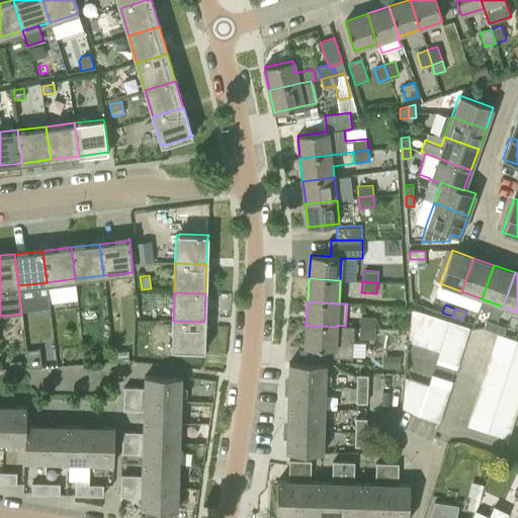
[(408,342),(418,345),(428,315),(411,310),(408,342)]
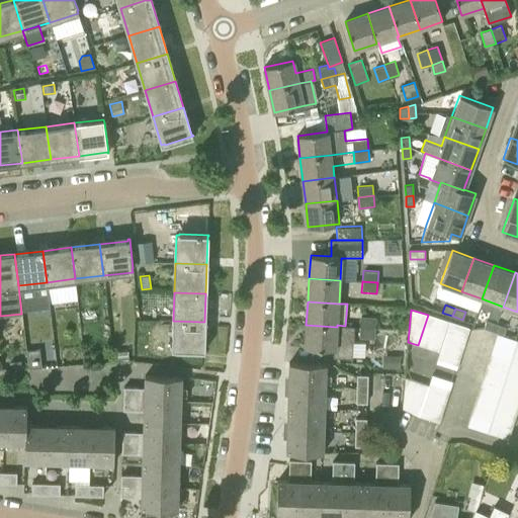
[(418,345),(429,348),(438,318),(428,315),(418,345)]
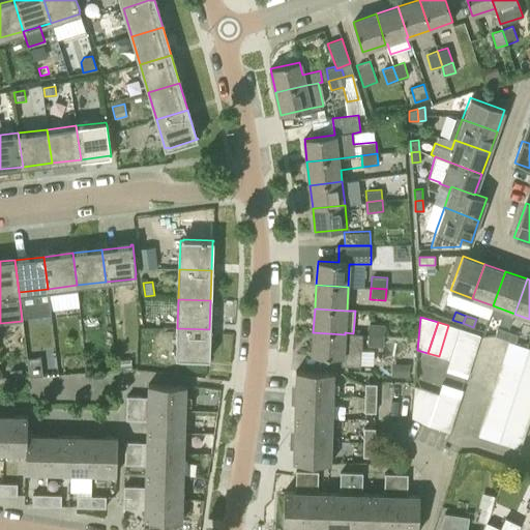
[(367,334),(384,335),(384,324),(369,323),(367,334)]
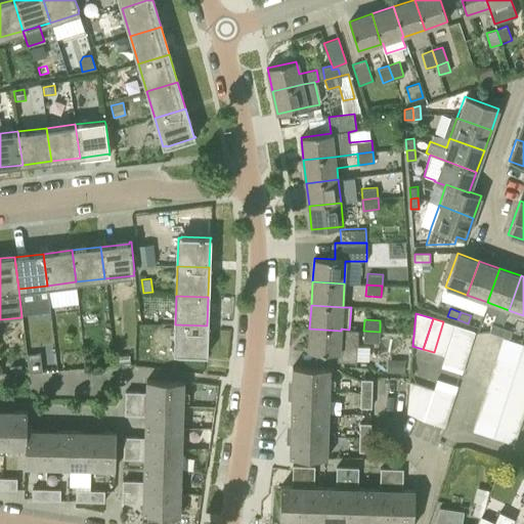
[(434,352),(444,356),(447,346),(450,336),(453,325),(443,321),(434,352)]
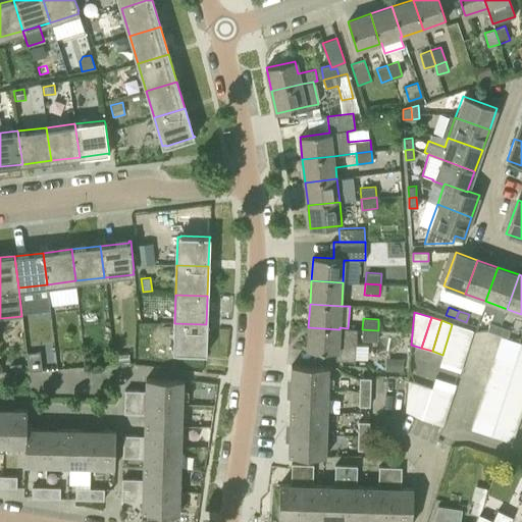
[(487,330),(497,333),(500,325),(490,322),(487,330)]
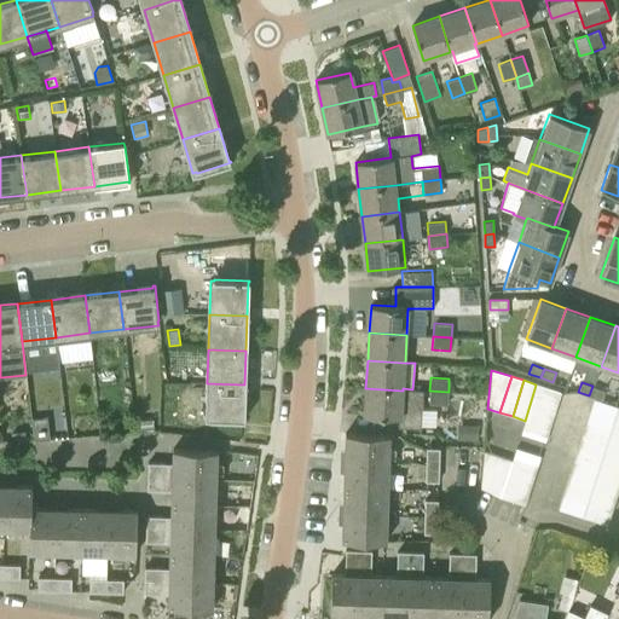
[(244,385),(207,383),(206,417),(209,417),(209,418),(244,420),(244,418),(243,418),(244,385)]
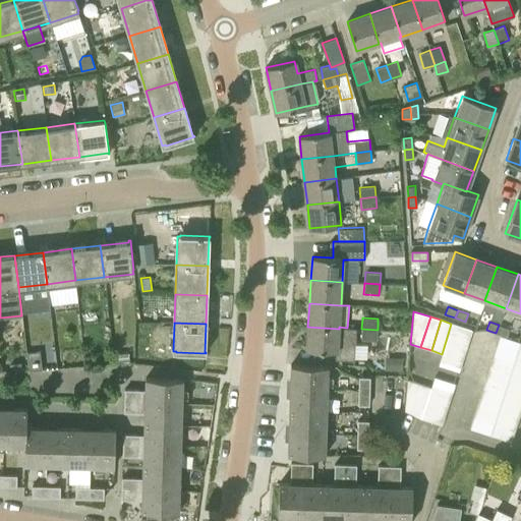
[(448,334),(469,341),(472,331),(451,324),(448,334)]
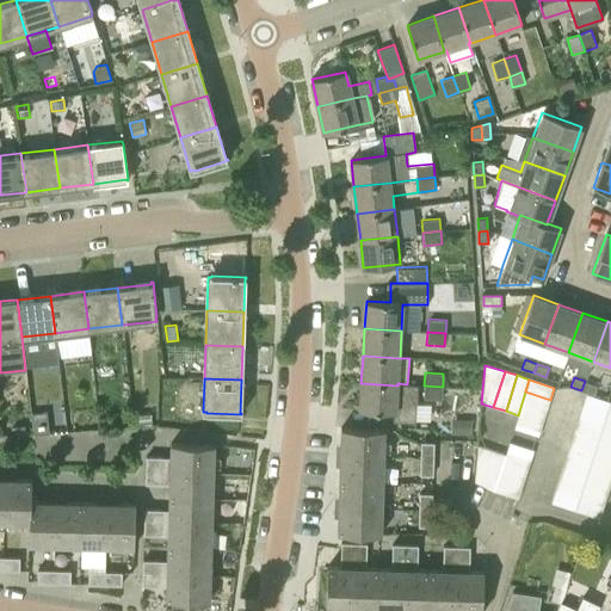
[(585,381),(581,390),(593,395),(597,386),(585,381)]
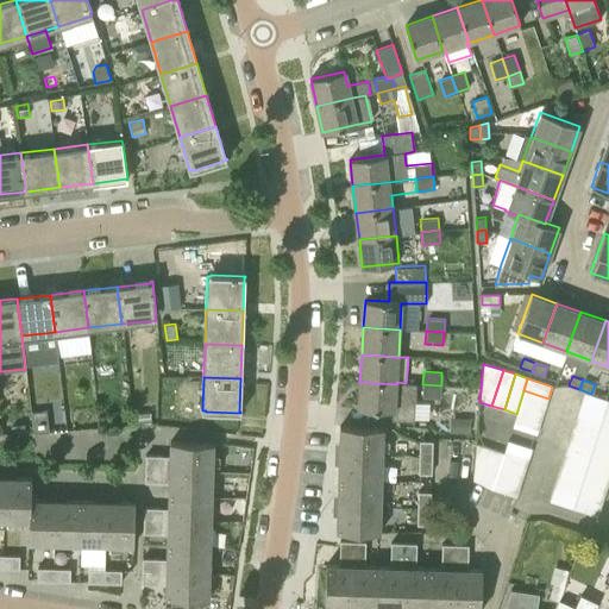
[(396,384),(359,382),(358,409),(393,410),(391,420),(414,421),(416,383),(406,383),(396,382),(396,384)]
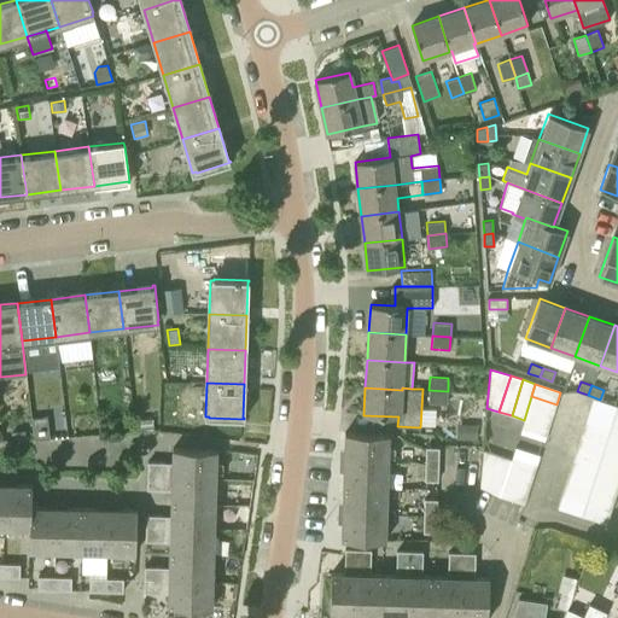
[(448,391),(429,390),(429,403),(447,404),(448,391)]
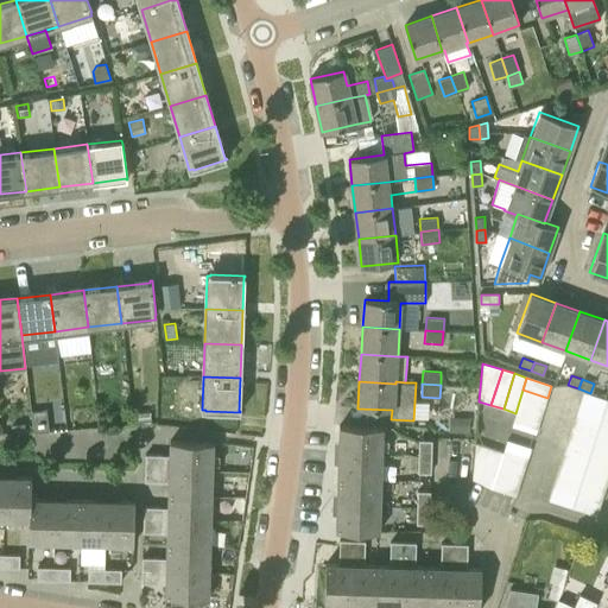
[(519,401),(543,410),(548,398),(523,390),(519,401)]
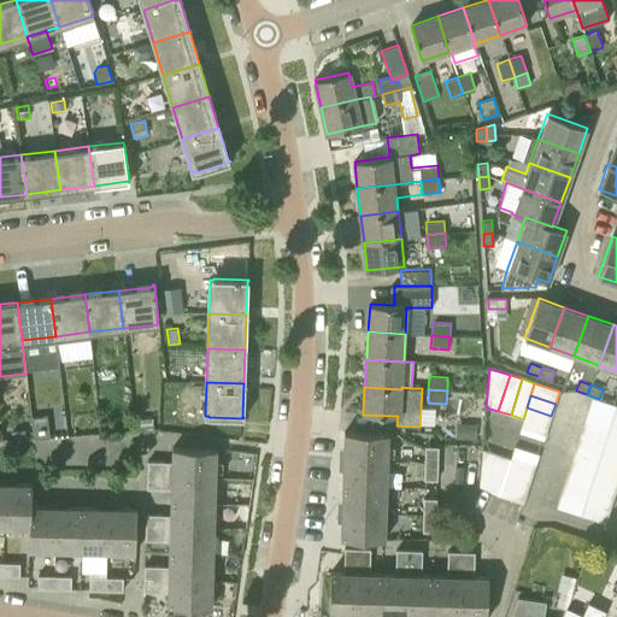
[(587,410),(612,417),(616,405),(592,398),(587,410)]
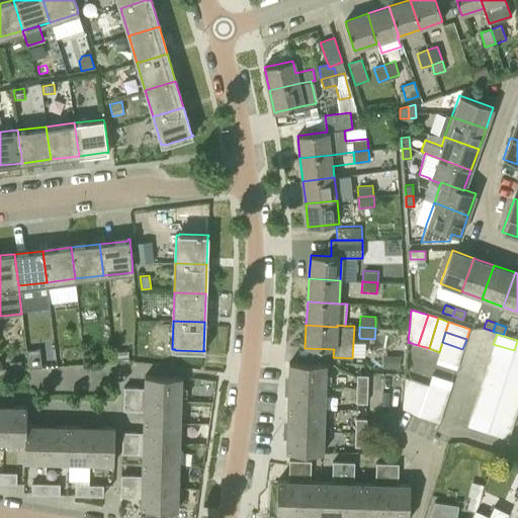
[(439,352),(459,359),(462,349),(442,342),(439,352)]
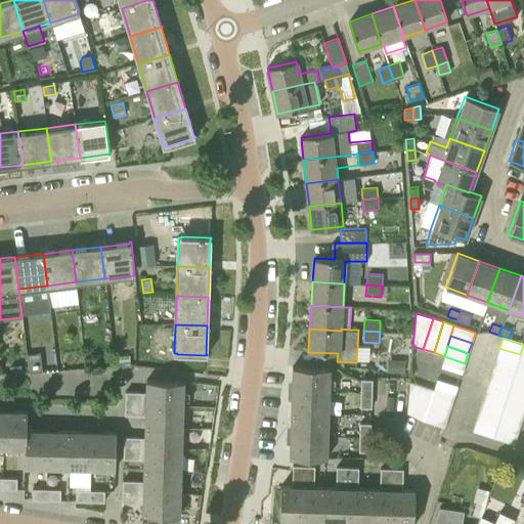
[(495,358),(517,365),(520,354),(498,348),(495,358)]
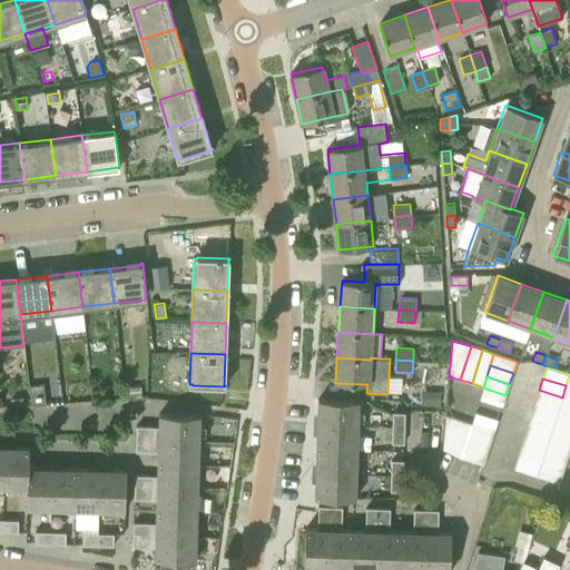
[(140,395),(140,385),(123,387),(124,397),(140,395)]
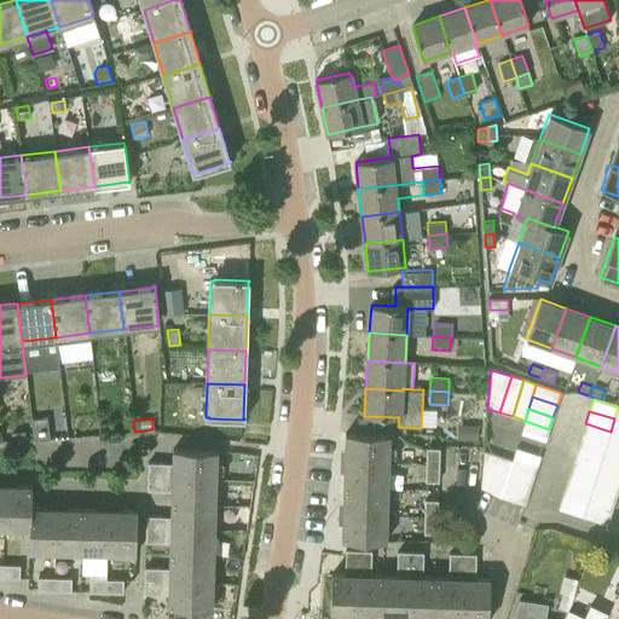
[(549,429),(525,421),(520,434),(545,441),(549,429)]
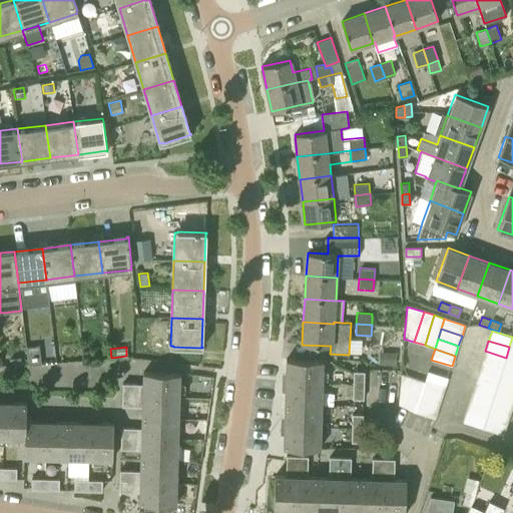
[(397,352),(380,351),(379,366),(396,367),(397,352)]
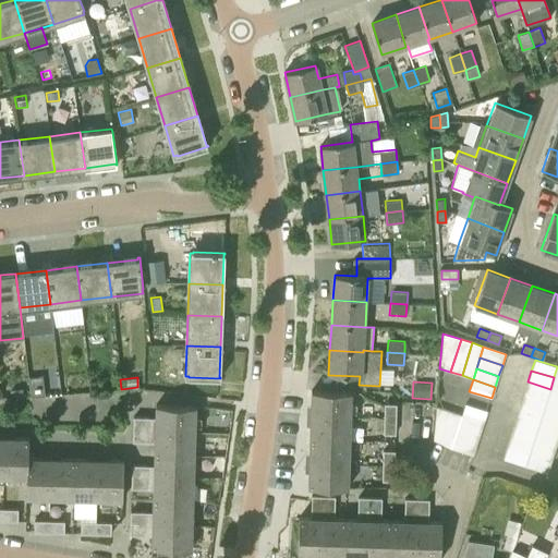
[(524,392),(546,400),(550,389),(528,381),(524,392)]
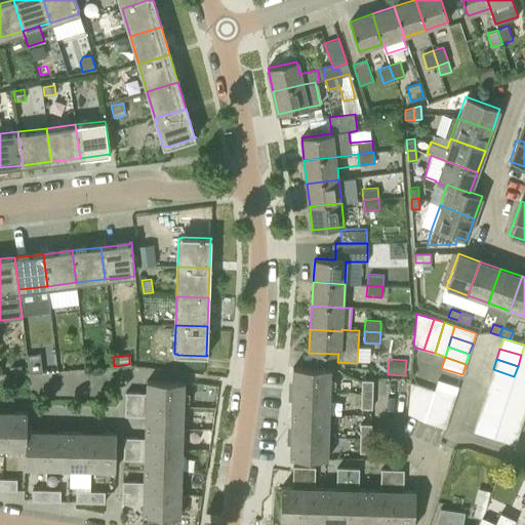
[(43,370),(43,360),(29,360),(29,370),(43,370)]
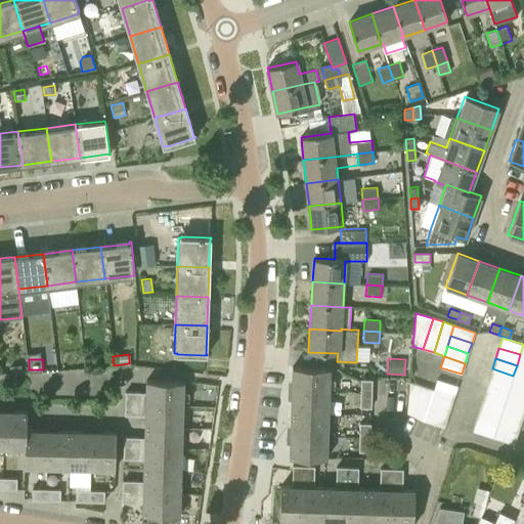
[(22,363),(9,365),(10,373),(23,372),(22,363)]
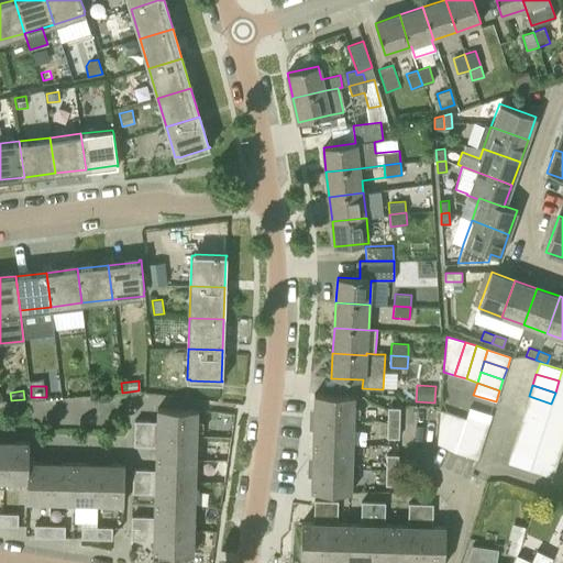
[(551,404),(562,407),(562,394),(555,393),(551,404)]
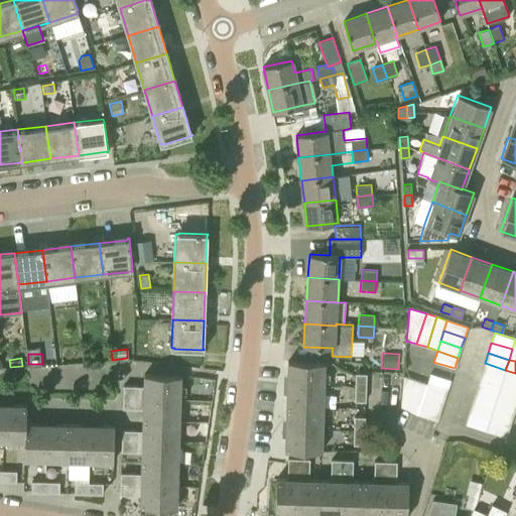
[(287,384),(324,385),(325,363),(288,362),(287,384)]
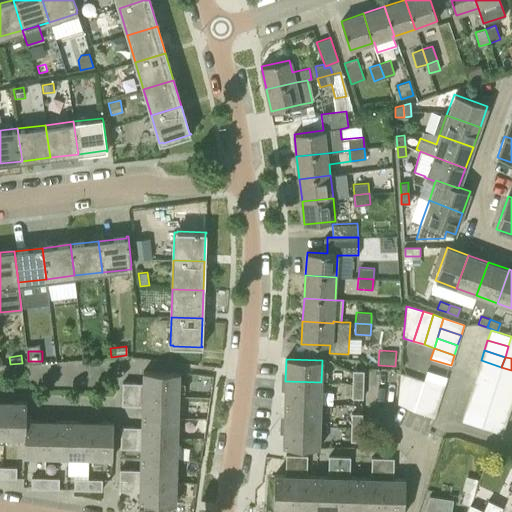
[(478,370),(498,377),(501,367),(481,360),(478,370)]
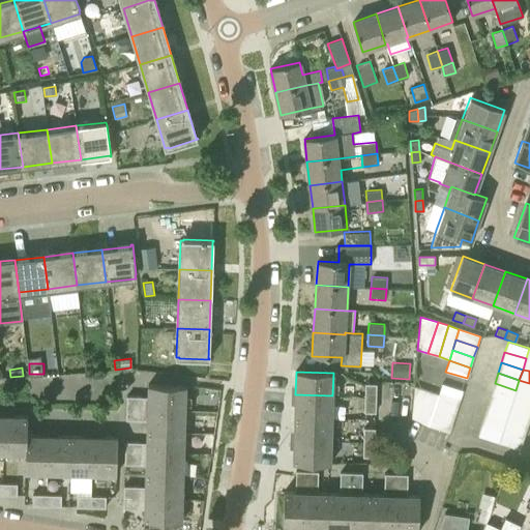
[(516,390),(529,394),(529,383),(519,380),(516,390)]
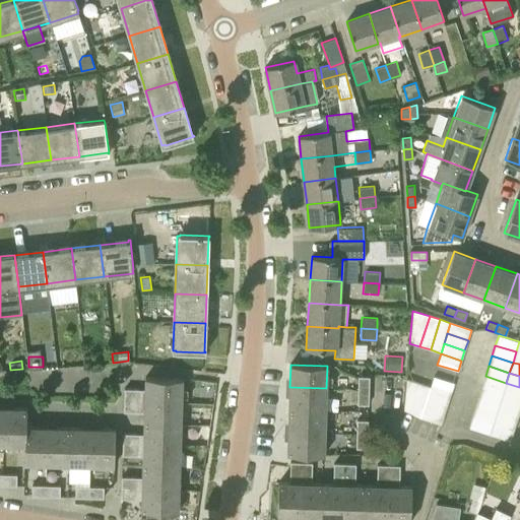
[(430,386),(451,393),(454,383),(434,376),(430,386)]
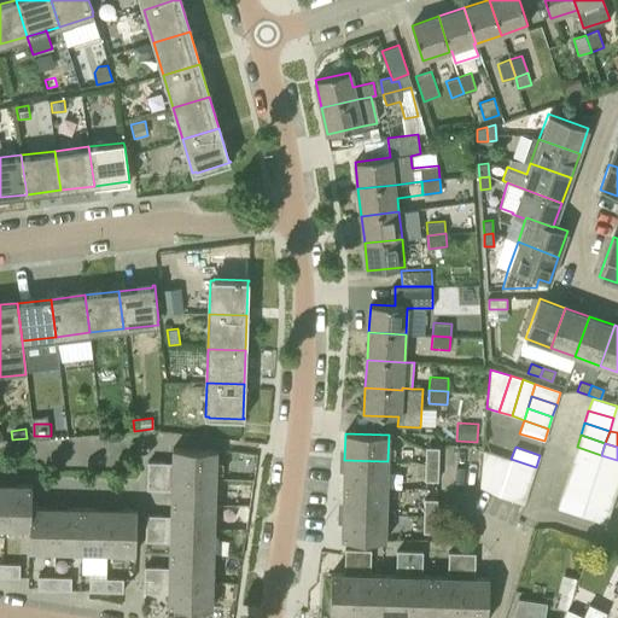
[(572,460),(598,467),(601,455),(577,447),(572,460)]
